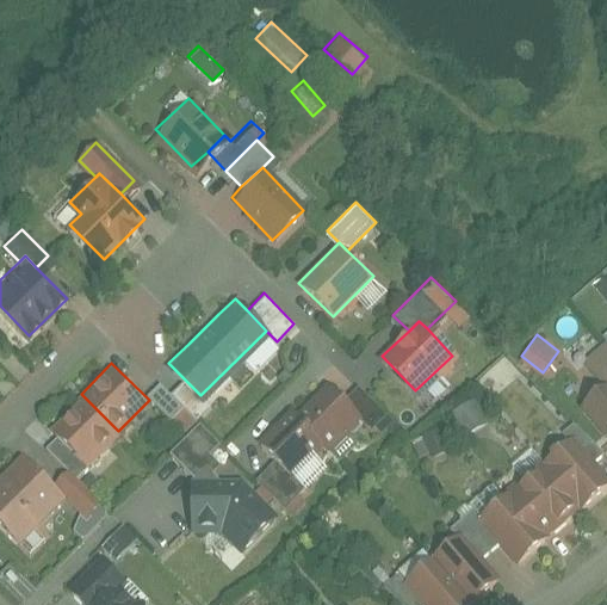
[(497,386),(507,397),(525,383),(515,371),(497,386)]
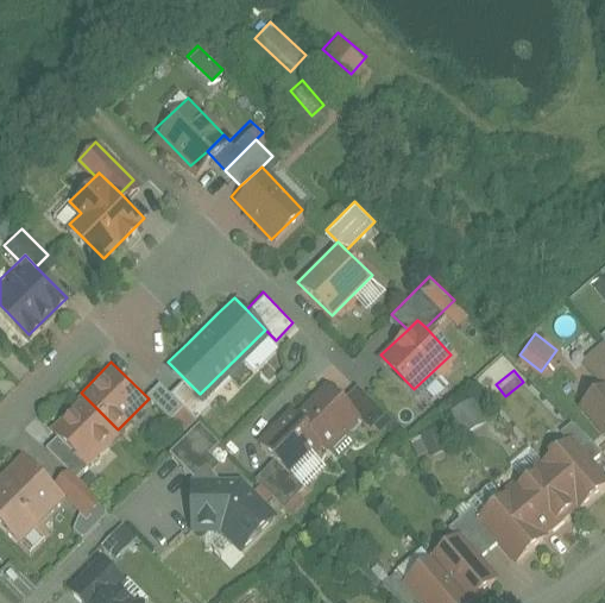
[(182,376),(169,389),(181,401),(196,416),(209,403),(200,394),(182,376)]
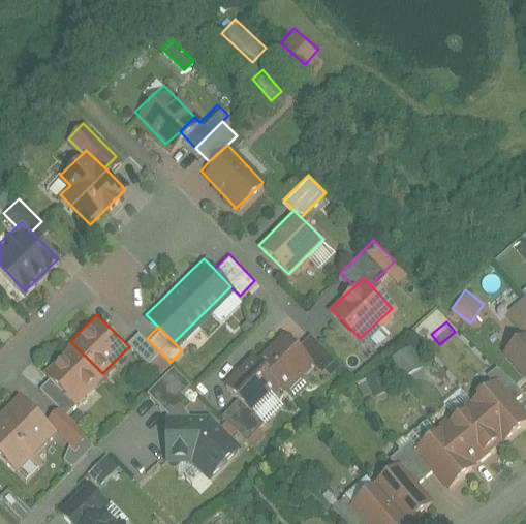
[(147,358),(157,348),(147,338),(138,330),(128,340),(147,358)]
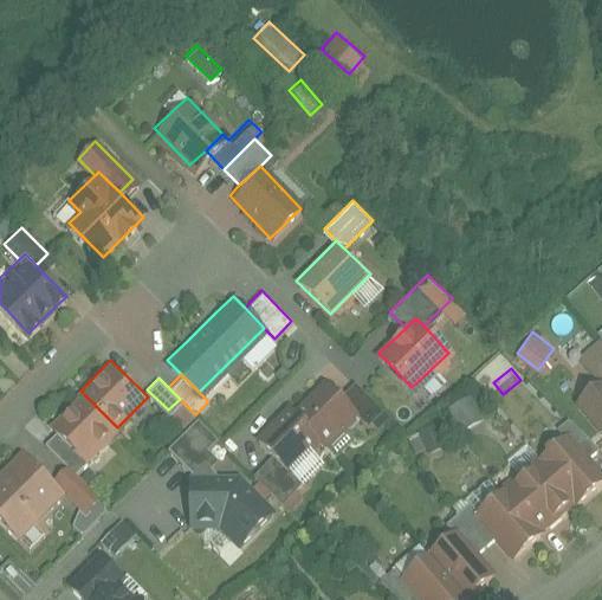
[(580,397),(601,423),(601,379),(601,378),(580,397)]
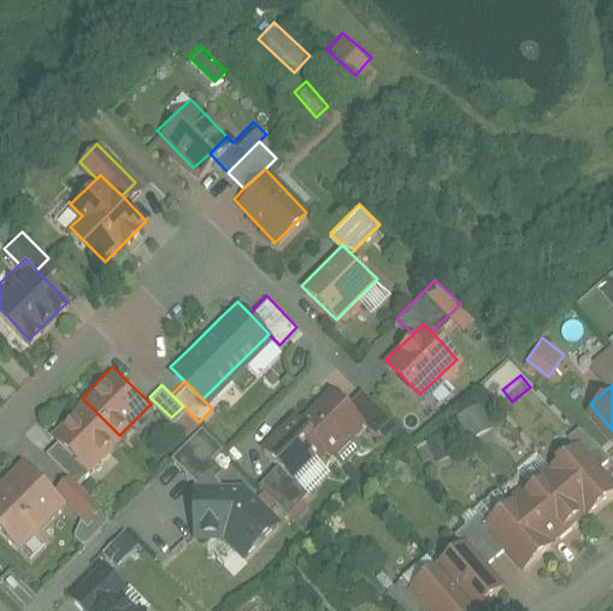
[(361,387),(345,405),(361,421),(373,432),(390,415),(361,387)]
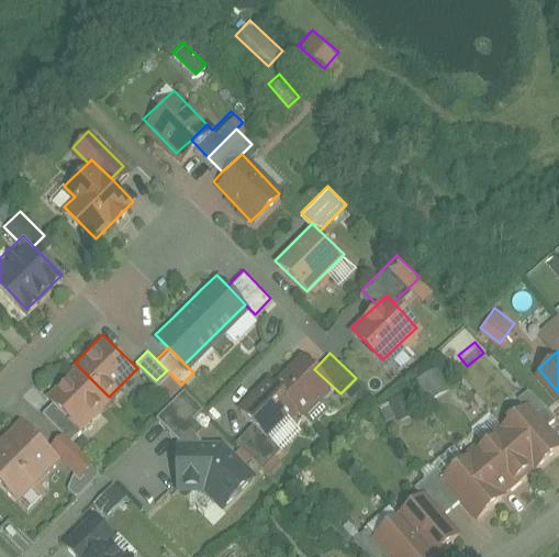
[(301,354),(271,383),(295,408),(300,412),(330,383),(314,369),(301,354)]
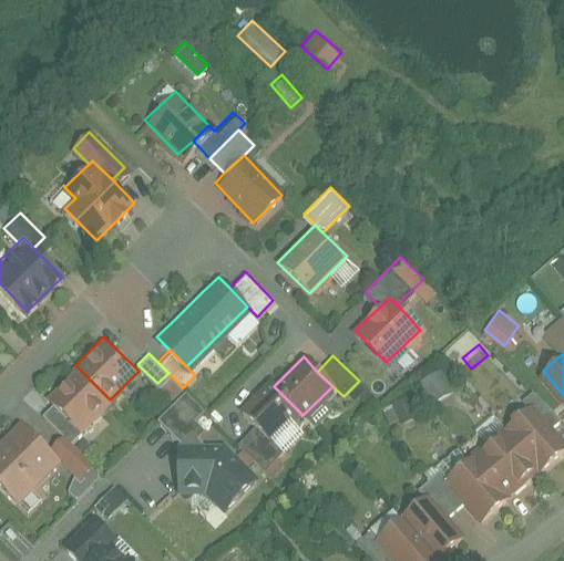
[(439,394),(452,388),(442,366),(429,372),(439,394)]
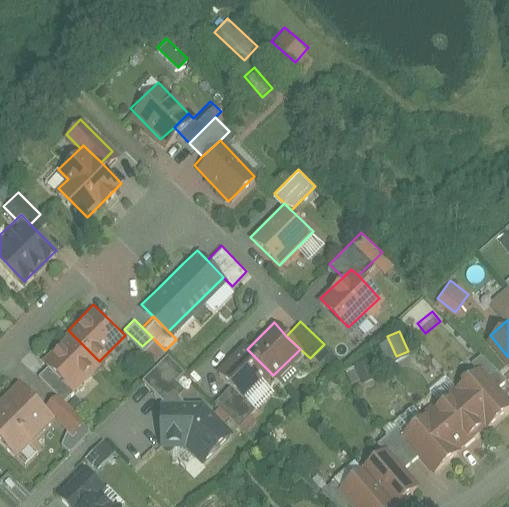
[(70,332),(44,358),(51,364),(74,387),(76,389),(102,363),(99,361),(70,332)]
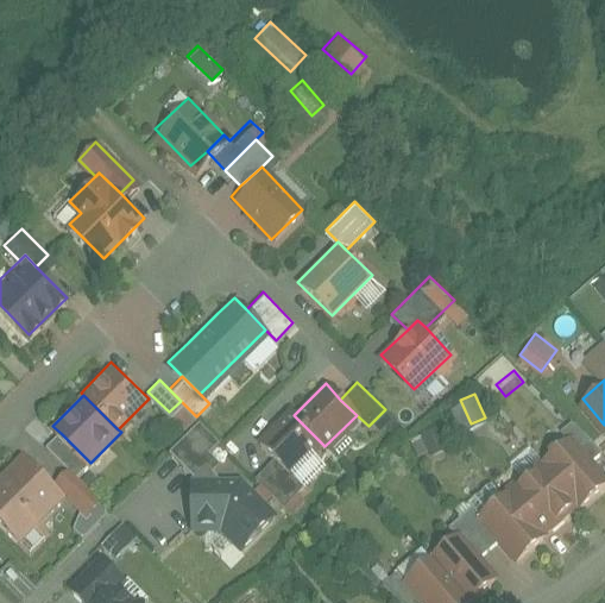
[(290,410),(259,439),(276,456),(289,470),(320,441),(294,415),(290,410)]
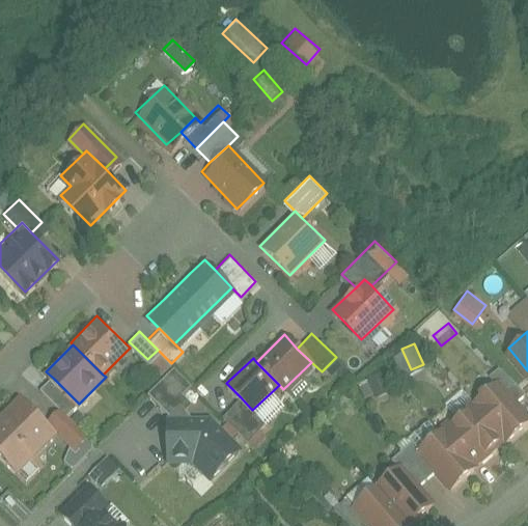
[(365,397),(383,389),(376,374),(358,382),(365,397)]
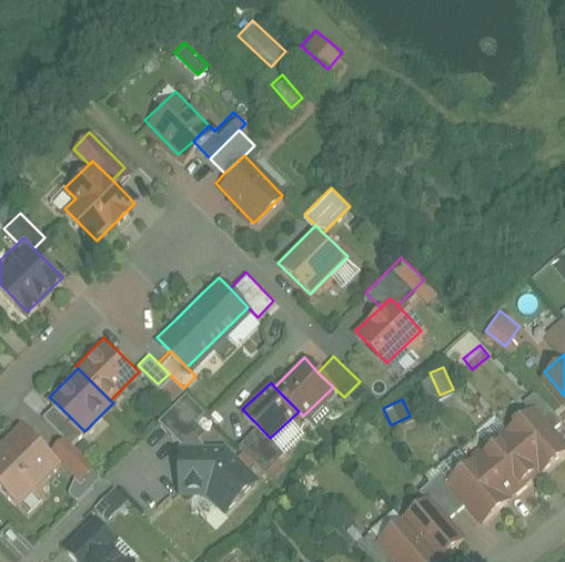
[(82,429),(57,404),(46,415),(72,439),(82,429)]
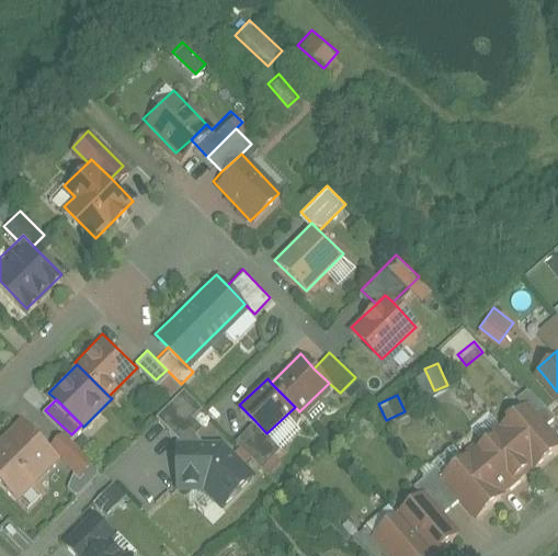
[(439,476),(475,517),(557,444),(557,437),(524,400),(439,476)]
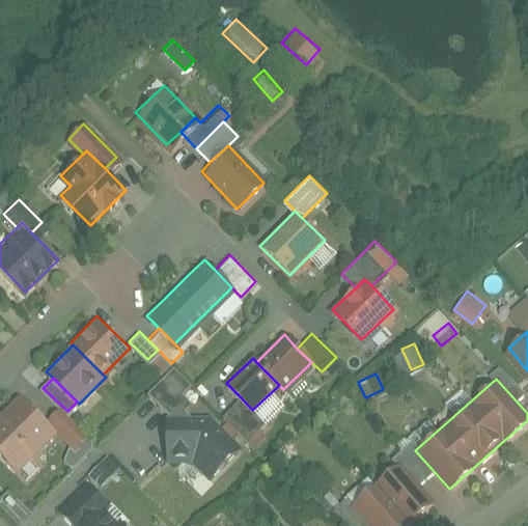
[(20,393),(0,412),(0,452),(17,469),(56,430),(20,393)]
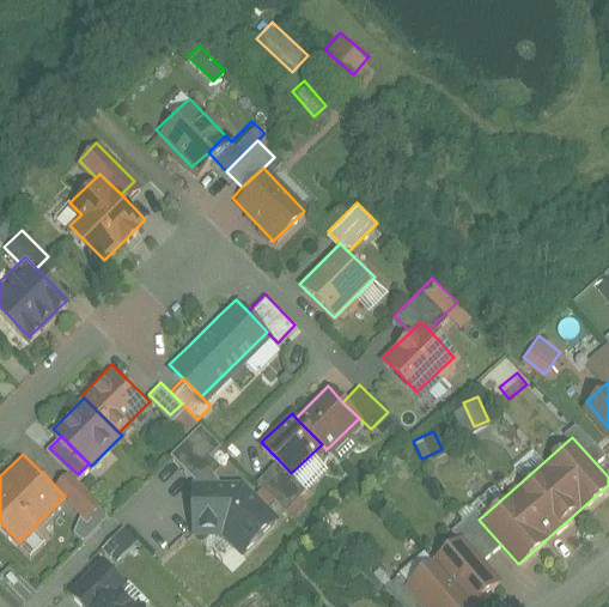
[(291,473),(278,459),(257,477),(285,505),(304,486),(291,473)]
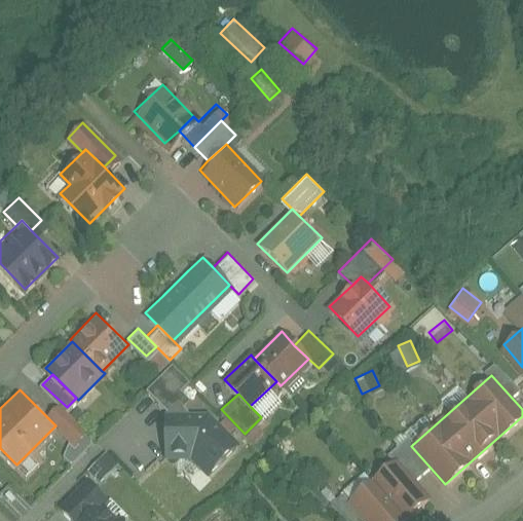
[(59,403),(48,413),(74,439),(84,429),(59,403)]
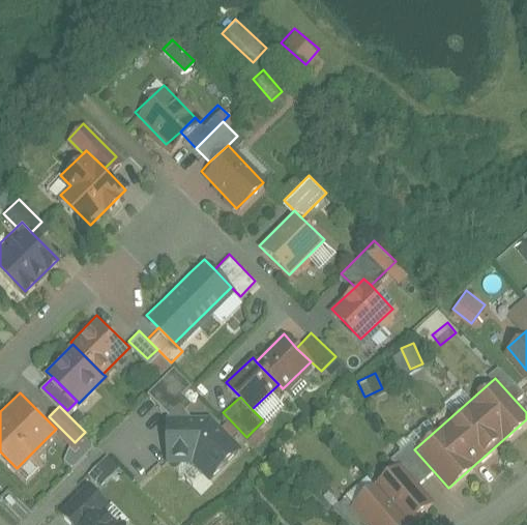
[(210,413),(165,413),(165,459),(192,459),(208,476),(241,445),(210,413)]
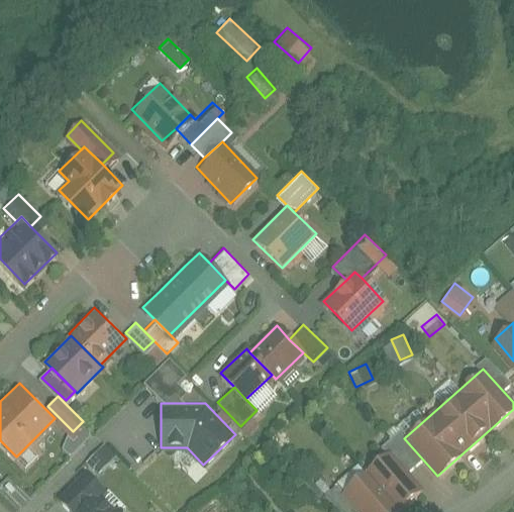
[(104,439),(82,462),(94,474),(116,451),(104,439)]
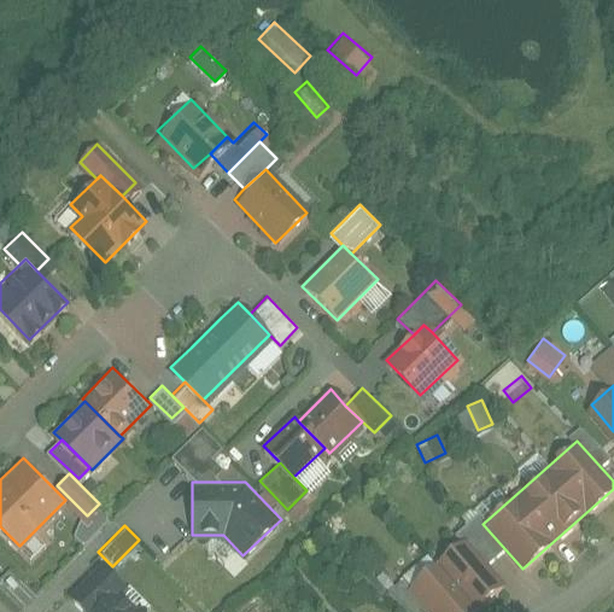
[(466,537),(408,590),(427,611),(471,611),(475,607),(478,610),(507,583),(466,537)]
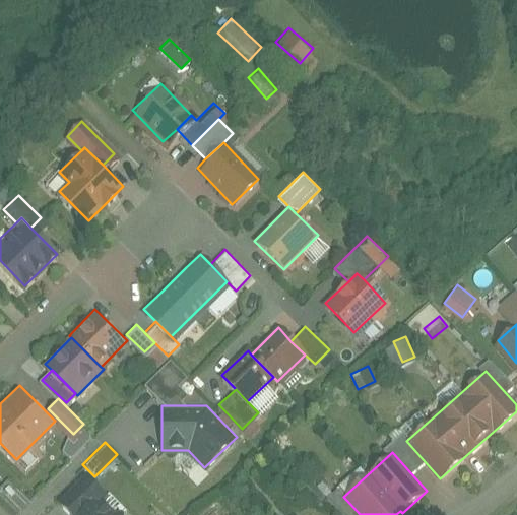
[(60,501),(74,514),(83,514),(101,499),(107,493),(88,473),(60,501)]
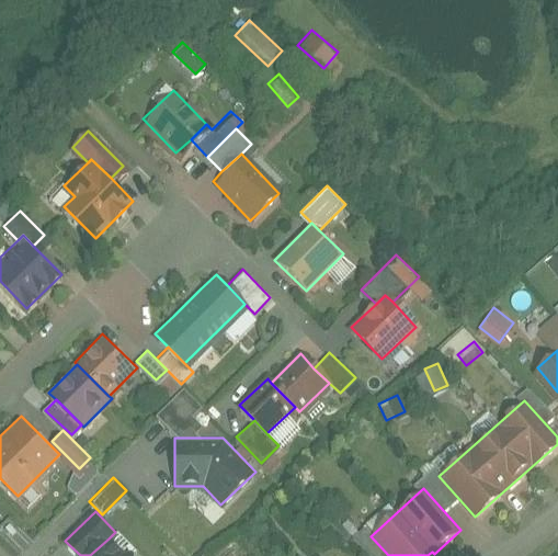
[(90,555),(132,555),(132,552),(122,552),(109,539),(90,555)]
